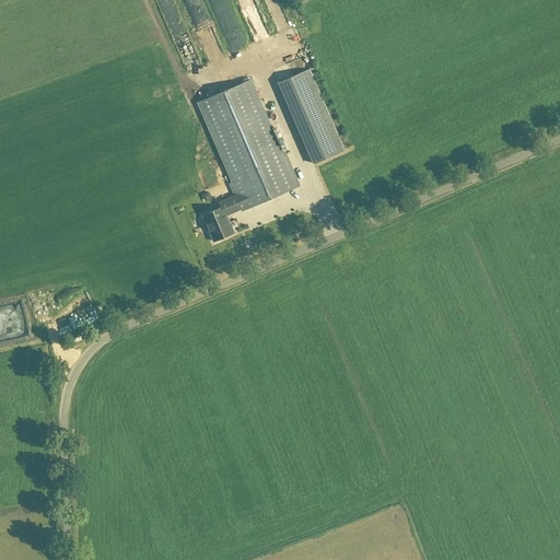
[(154,0),(161,13),(172,8),(167,0),(154,0)]
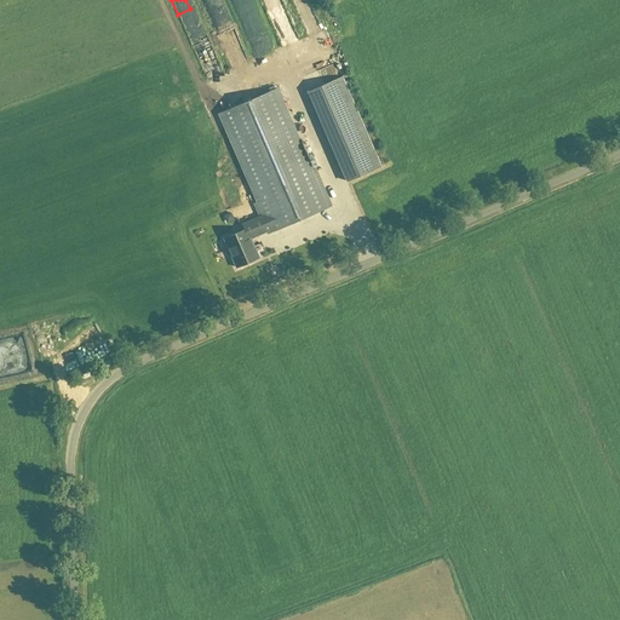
[(342,78),(309,92),(348,183),(380,168),(342,78)]
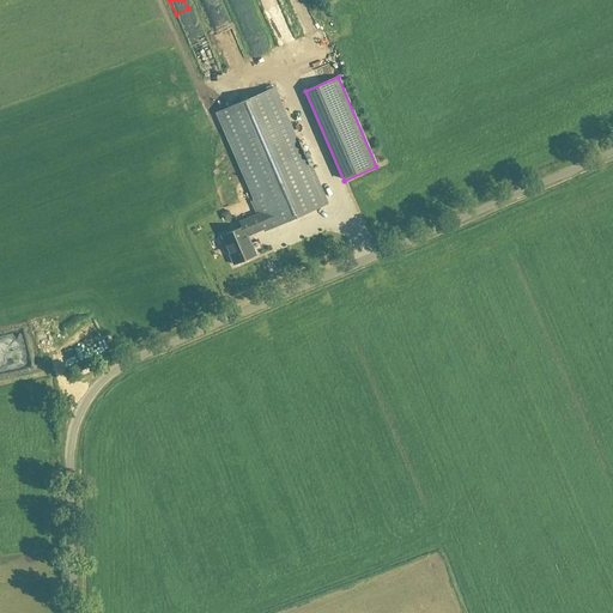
[(250,218),(256,232),(263,230),(265,232),(327,205),(311,168),(309,169),(274,89),(217,114),(254,200),(252,201),(258,216),(250,218)]
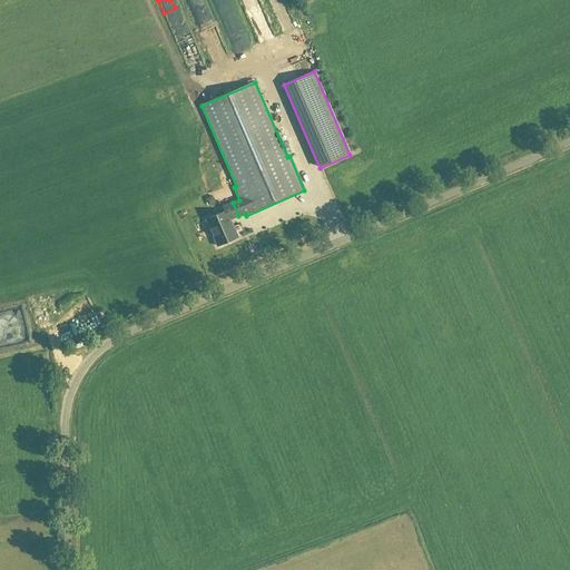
[(229,187),(213,195),(216,203),(233,195),(229,187)]
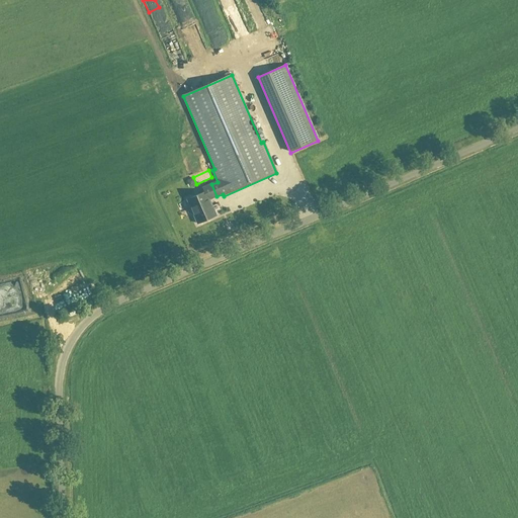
[(193,178),(186,180),(189,187),(196,184),(193,178)]
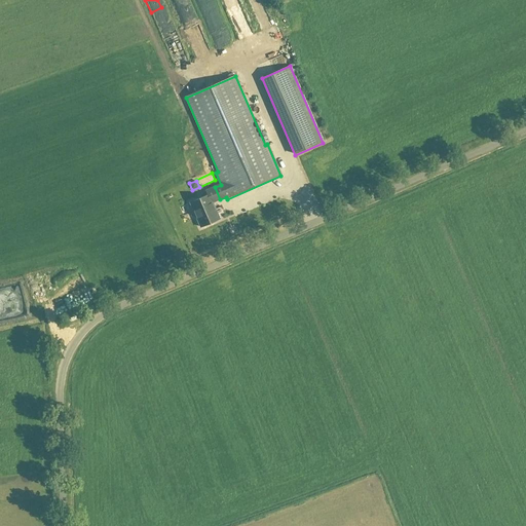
[(220,199),(215,187),(205,191),(208,195),(190,203),(193,211),(191,217),(197,219),(200,228),(220,220),(215,209),(214,210),(212,203),(220,199)]
